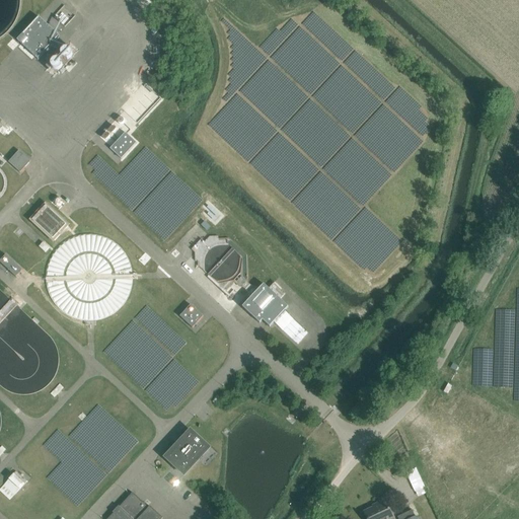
[(67,0),(80,12),(91,0),(67,0)]
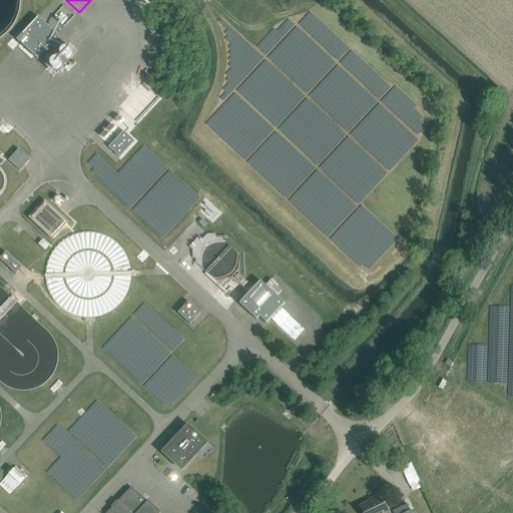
[(55,18),(66,29),(77,18),(66,7),(55,18)]
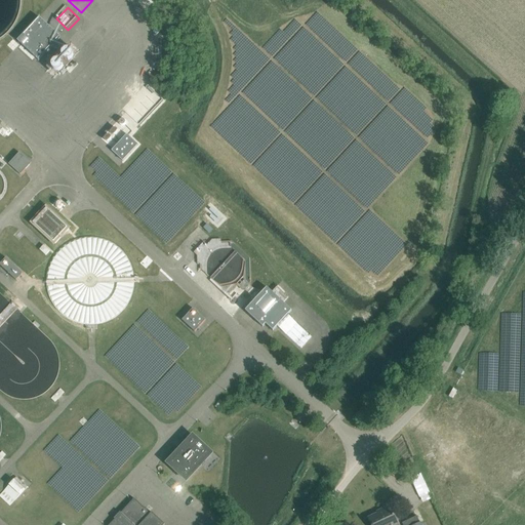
[(17,41),(39,61),(61,37),(39,17),(17,41)]
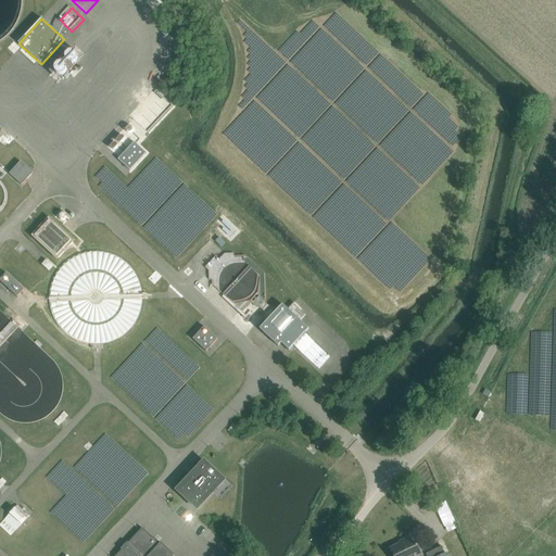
[(118,160),(130,171),(147,153),(135,142),(118,160)]
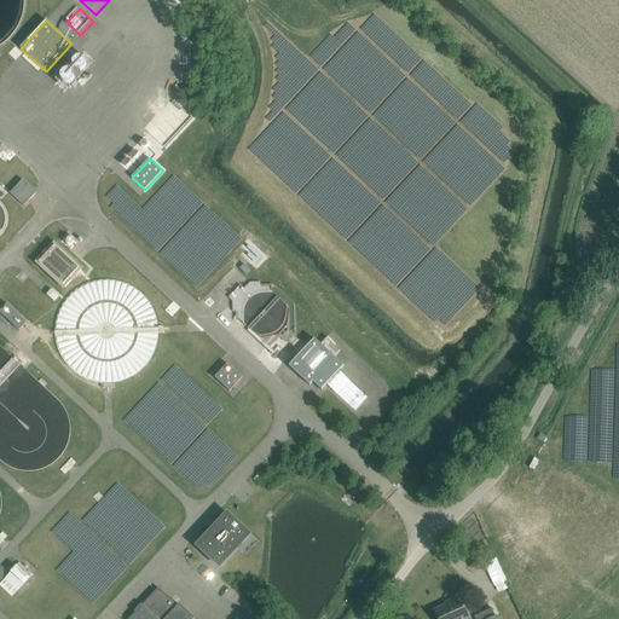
[(23,180),(10,194),(24,207),(36,192),(23,180)]
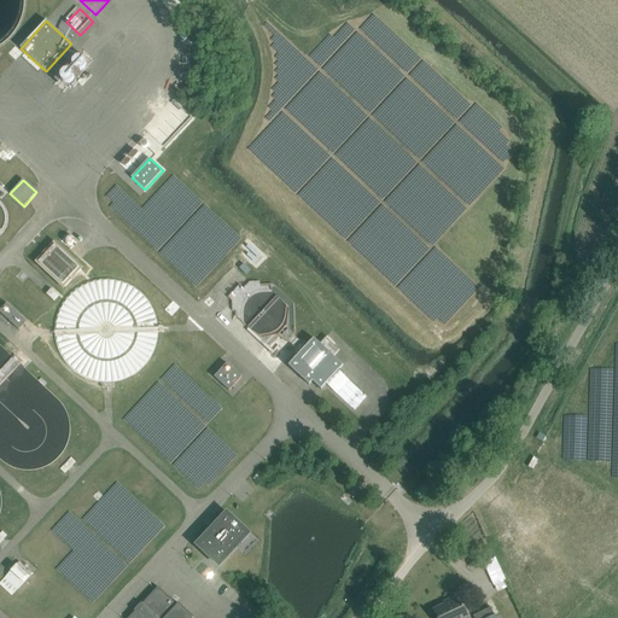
[(82,266),(53,239),(34,260),(63,287),(82,266)]
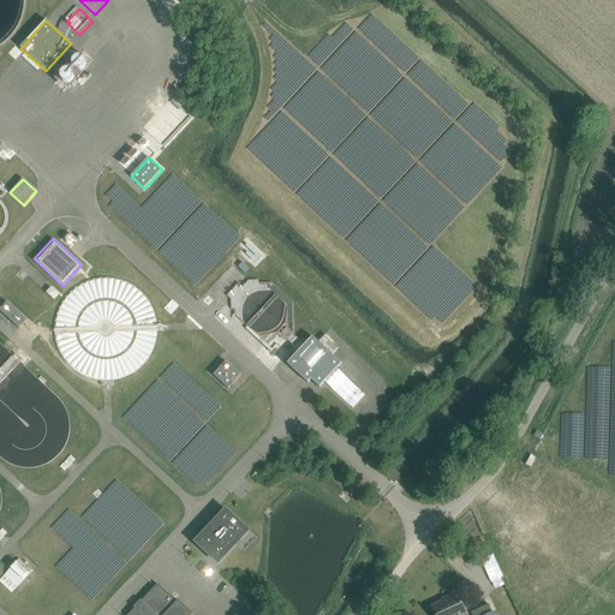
[(242,264),(237,270),(244,276),(249,272),(242,264)]
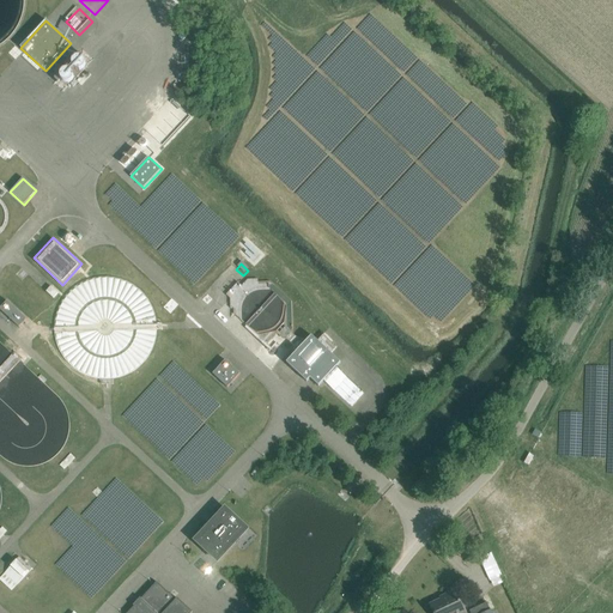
[(237,283),(222,297),(265,341),(293,314),(255,274),(242,287),(237,283)]
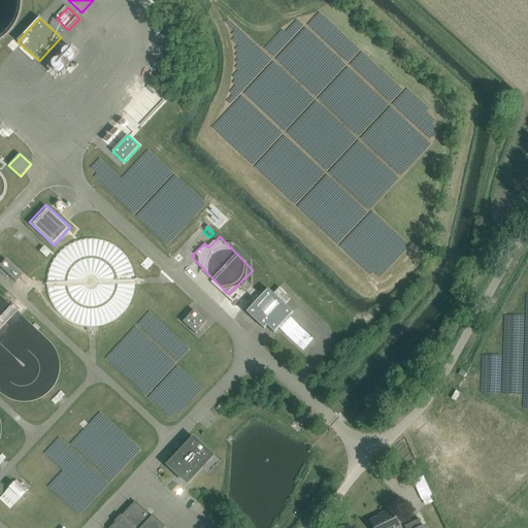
[(6,260),(0,266),(17,283),(23,275),(6,260)]
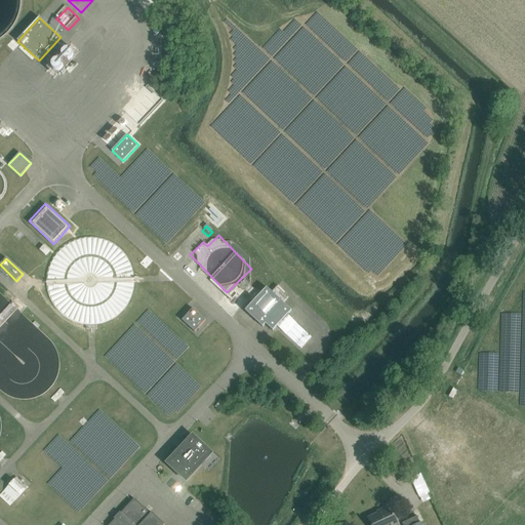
[(267,287),(252,304),(245,311),(263,327),(266,324),(273,331),(277,327),(301,349),(312,337),(288,315),(291,311),(283,304),(288,297),(277,287),(272,292),(267,287)]
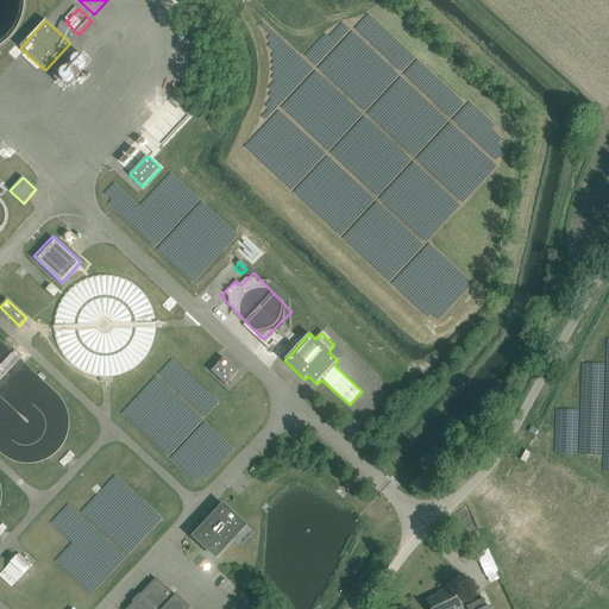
[(212,371),(226,385),(239,371),(224,358),(212,371)]
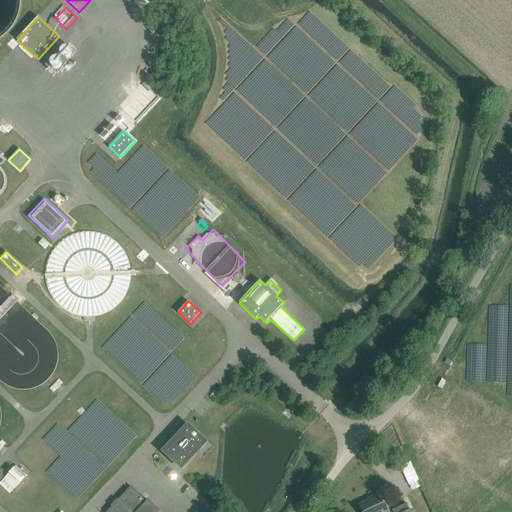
[(163,452),(182,469),(207,442),(188,425),(163,452)]
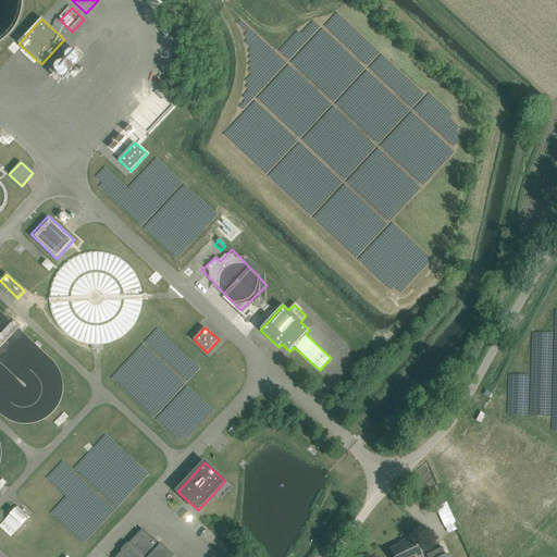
[(424,500),(420,505),(425,509),(430,505),(424,500)]
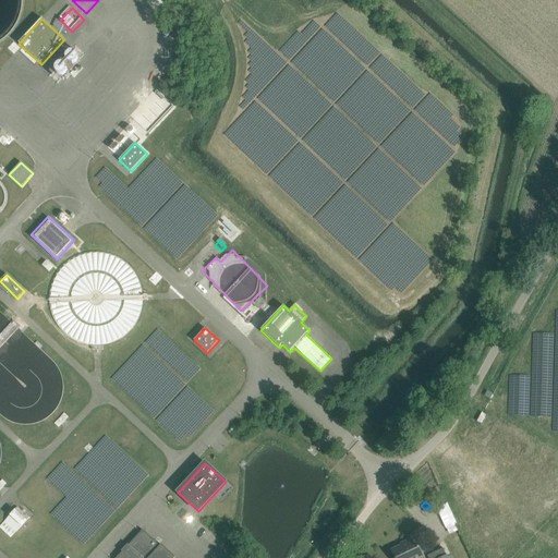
[(448,502),(437,507),(444,521),(453,517),(448,502)]
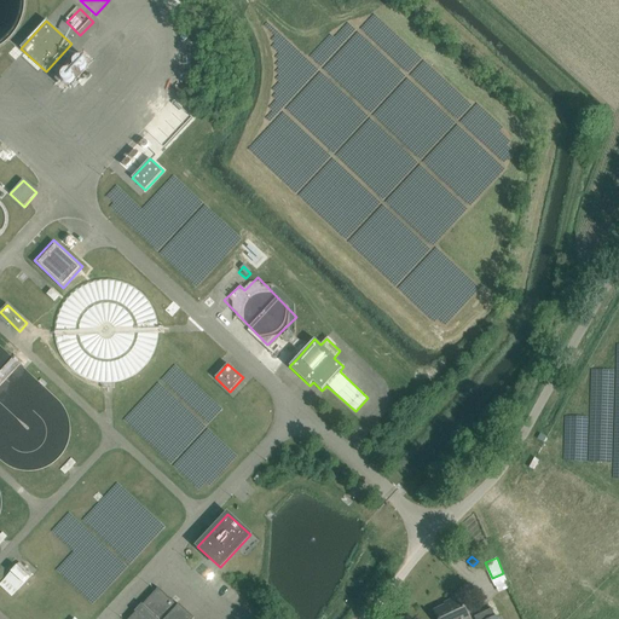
[(0,583),(0,585),(12,597),(33,574),(19,562),(0,583)]
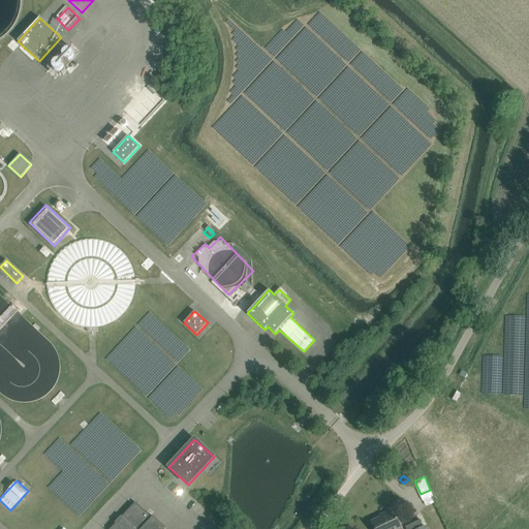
[(152,518),(135,502),(111,528),(165,528),(166,528),(153,517),(152,518)]
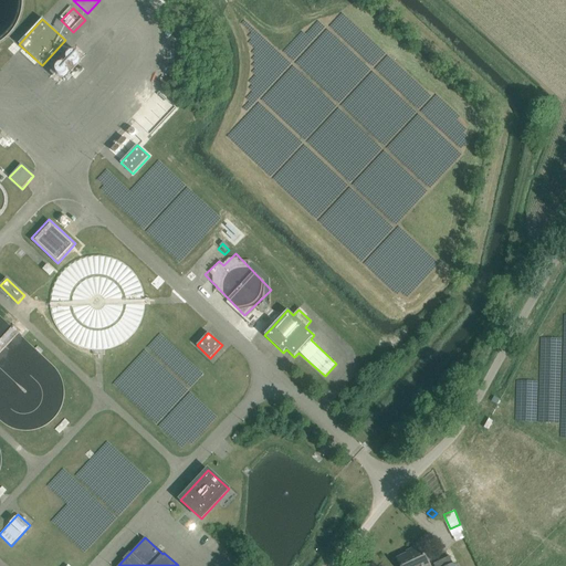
[(397,559),(400,565),(427,565),(429,565),(426,556),(420,546),(407,553),(408,555),(397,559)]
